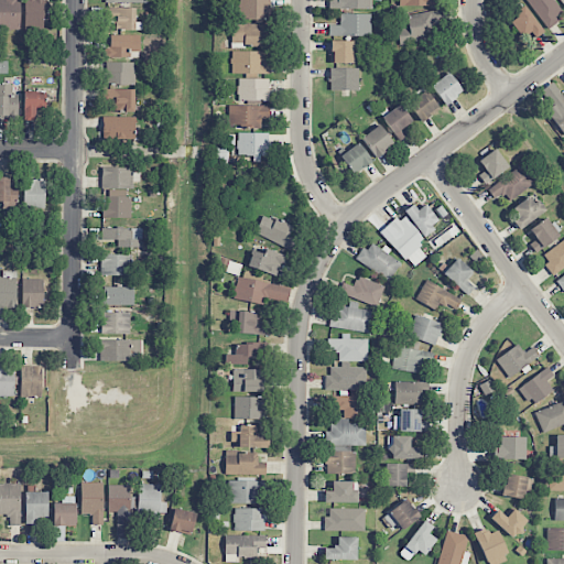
[(0,0),(0,30),(20,30),(20,0),(0,0)]
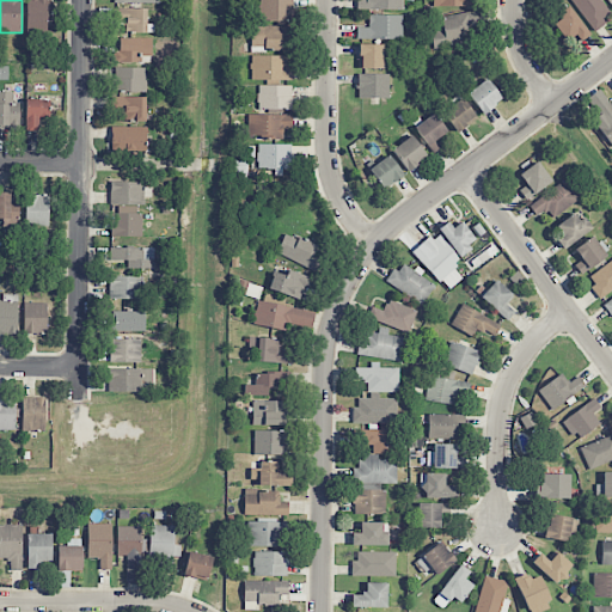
[(49,35),(50,0),(26,0),(26,34),(49,35)]
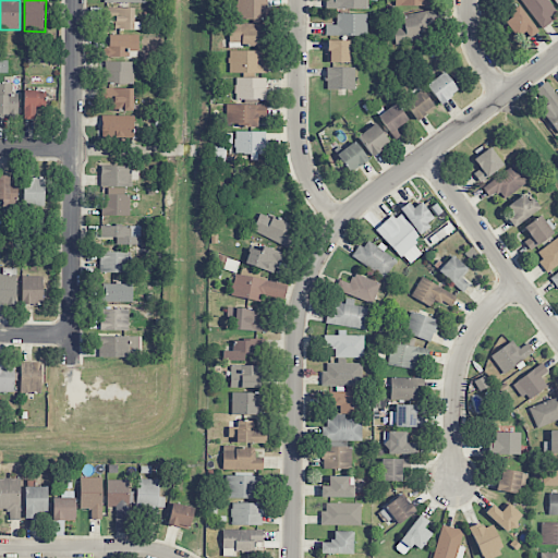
[(266,0),(235,0),(237,19),(267,20),(266,0)]
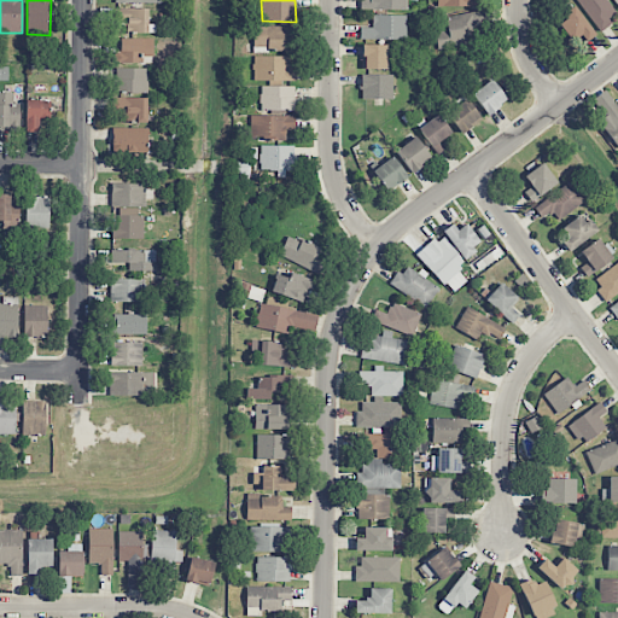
[(407,11),(406,0),(361,0),(361,10),(407,11)]
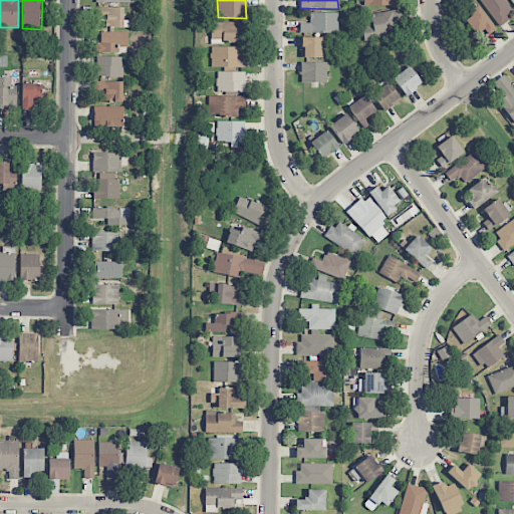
[(479,0),(498,25),(513,13),(513,12),(504,0),(479,0)]
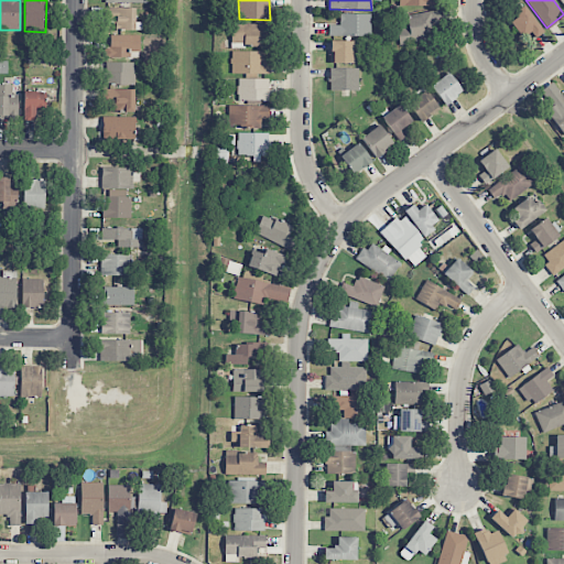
[(543,31),(524,7),(509,20),(528,43),(543,31)]
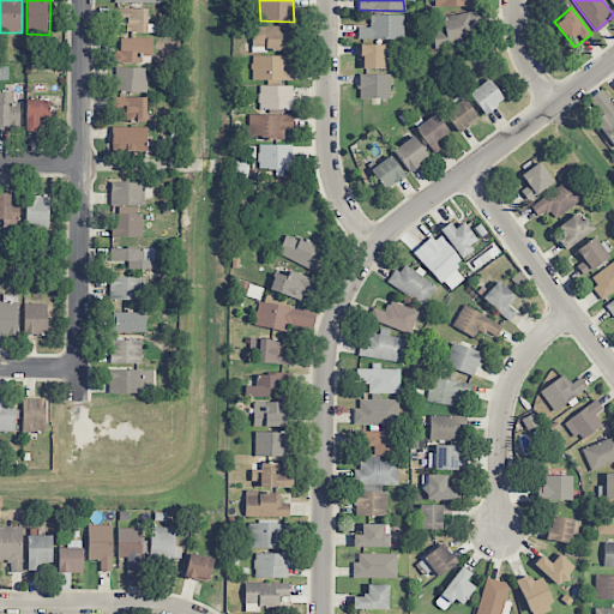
[(148,8),(113,8),(113,22),(125,22),(125,32),(148,34),(148,8)]
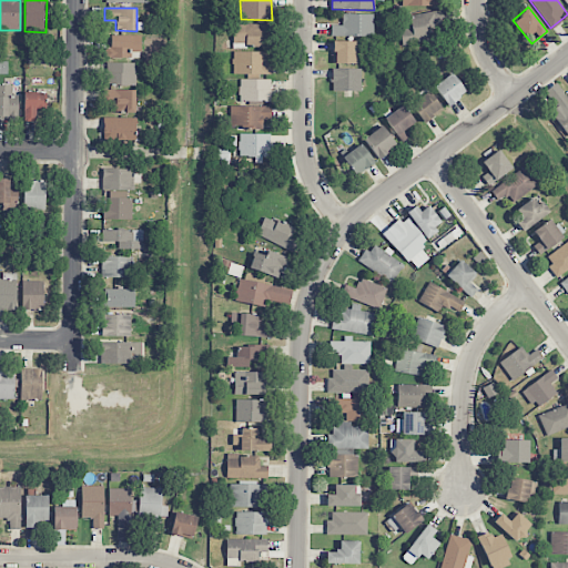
[(436,32),(435,12),(411,14),(412,28),(401,29),(402,46),(427,43),(426,33),(436,32)]
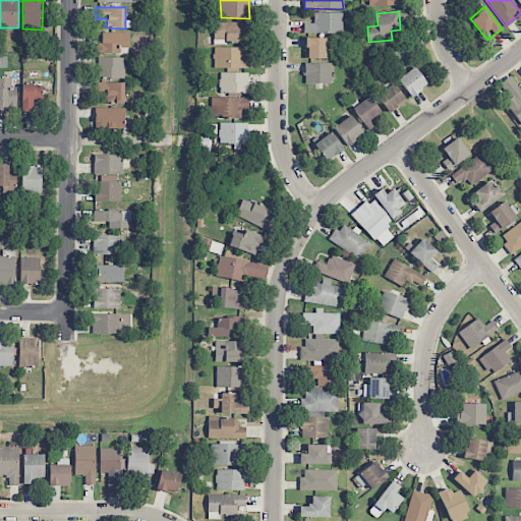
[(343,12),(314,12),(314,23),(304,23),(304,34),(343,34),(343,12)]
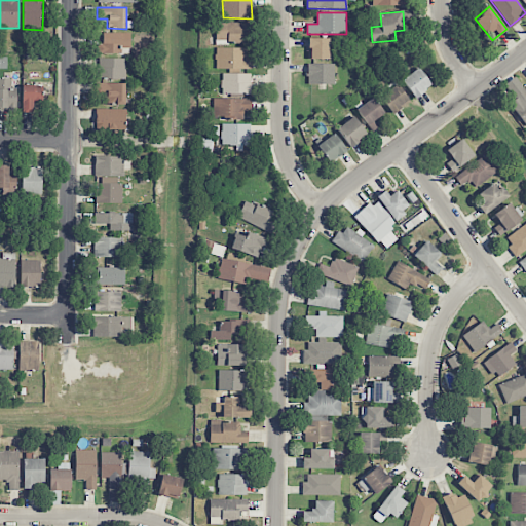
[(216,41),(253,42),(253,24),(216,23),(216,41)]
